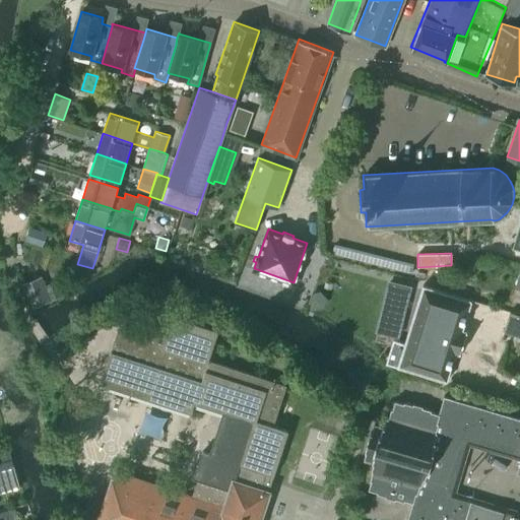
[(33,307),(51,300),(41,276),(22,283),(33,307)]
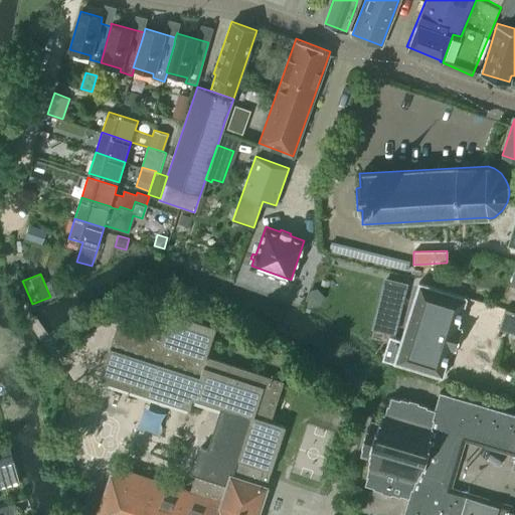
[(390,335),(382,358),(442,377),(452,347),(457,349),(463,328),(458,326),(467,297),(419,282),(401,339),(390,335)]
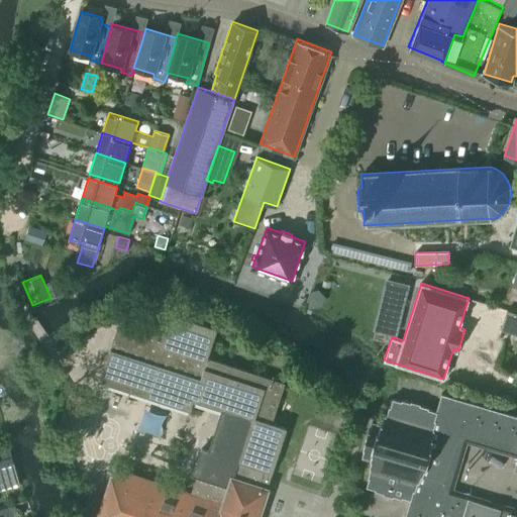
[(193,400),(222,409),(209,449),(202,447),(193,474),(198,476),(192,494),(115,469),(99,515),(104,516),(256,516),(287,426),(272,421),(285,382),(207,356),(216,328),(172,313),(171,315),(146,307),(141,322),(121,315),(100,380),(190,410),(193,400)]
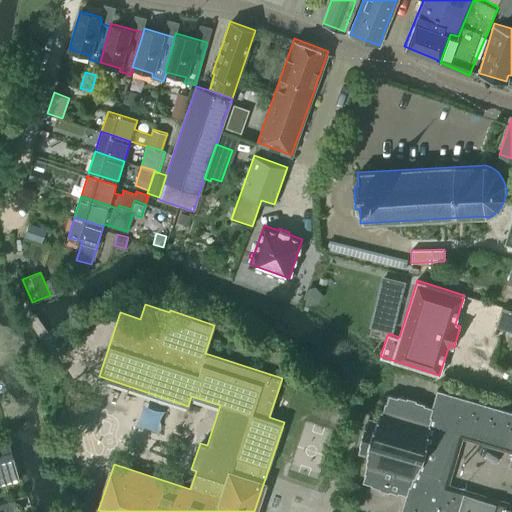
[(511,310),(502,306),(495,324),(511,329),(511,310)]
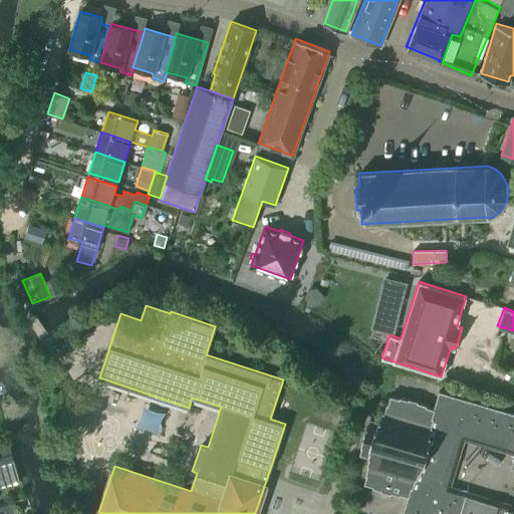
[(71,416),(78,392),(70,390),(62,413),(71,416)]
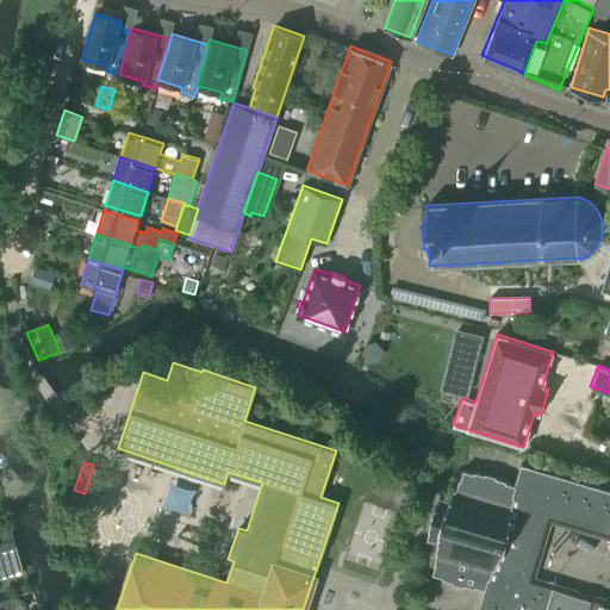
[(609,537),(609,535),(609,490),(520,464),(514,484),(505,481),(505,480),(496,477),(496,475),(484,472),(484,474),(473,471),(473,472),(462,470),(460,479),(459,479),(455,490),(454,489),(452,498),(439,495),(436,505),(435,505),(428,527),(429,527),(427,537),(439,541),(435,552),(436,552),(434,562),(435,562),(431,572),(442,576),(442,577),(452,580),(452,582),(464,585),(464,584),(474,586),(474,585),(484,587),(477,609),(585,609),(590,597),(530,580),(548,520),(609,537)]
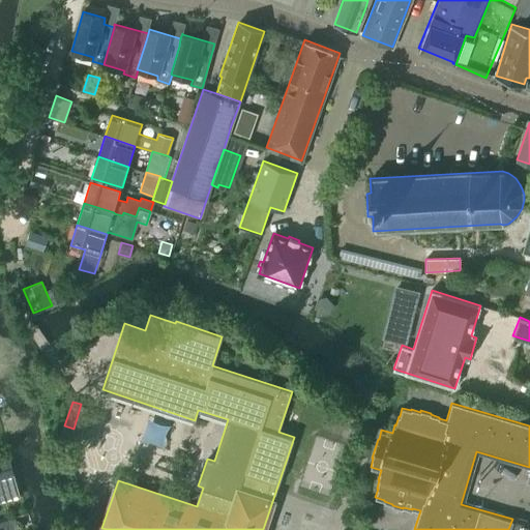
[(529,529),(529,523),(512,519),(508,529),(529,529)]
